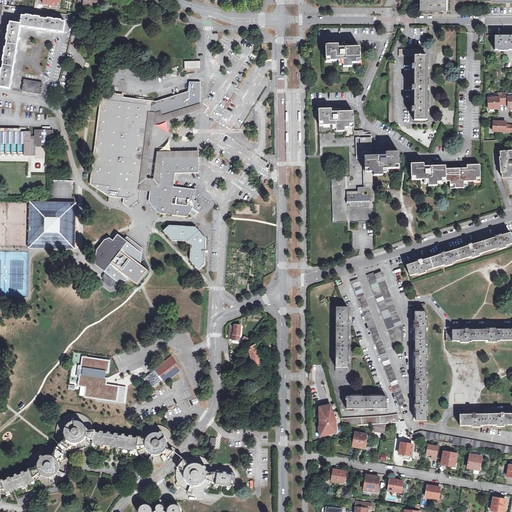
[(447,0),(420,0),(421,10),(447,10),(447,0)]
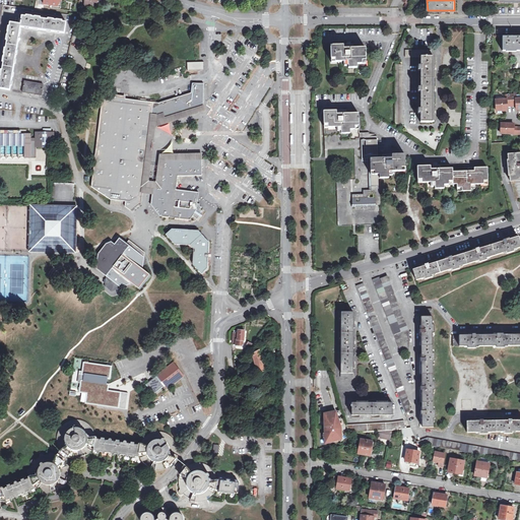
[(20,24),(20,27),(43,30),(44,19),(22,16),(20,24)]
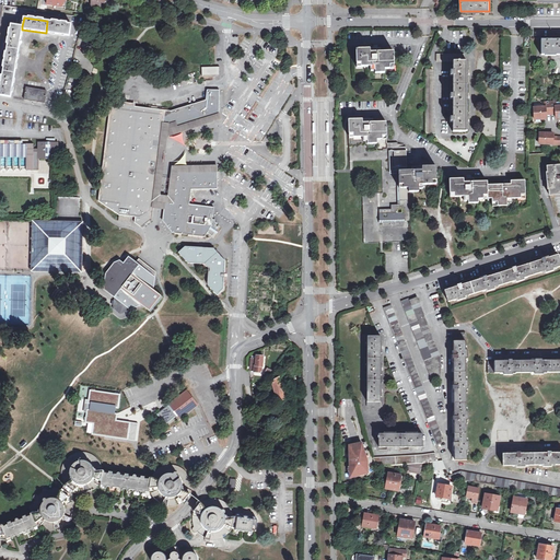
[(47,21),(46,33),(69,36),(71,24),(47,21)]
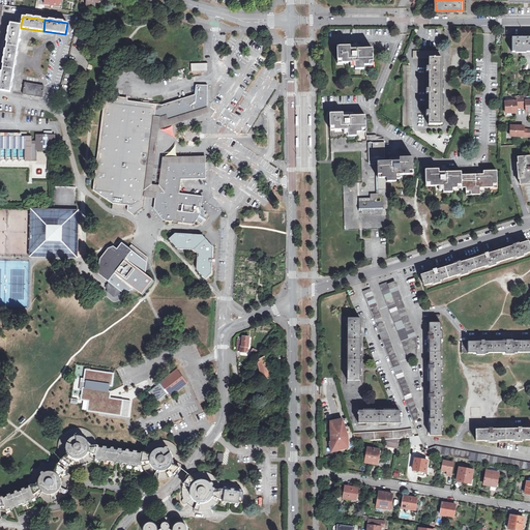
[(6,43),(18,46),(21,28),(21,25),(10,24),(6,43)]
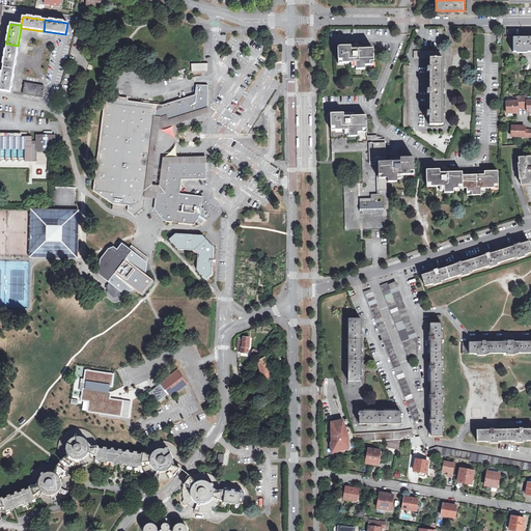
[(512,51),(530,51),(530,36),(513,37),(512,51)]
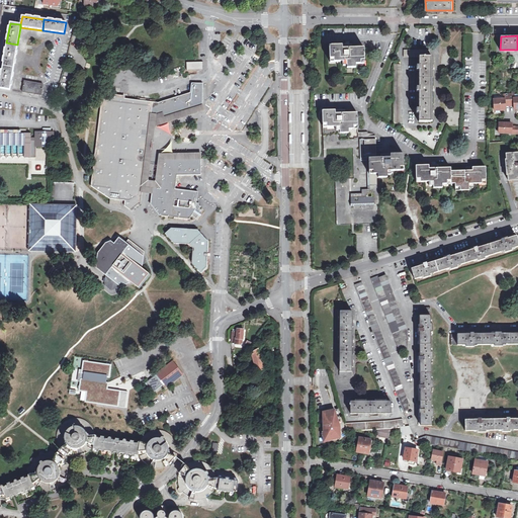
[(3,68),(13,69),(17,45),(6,42),(3,68)]
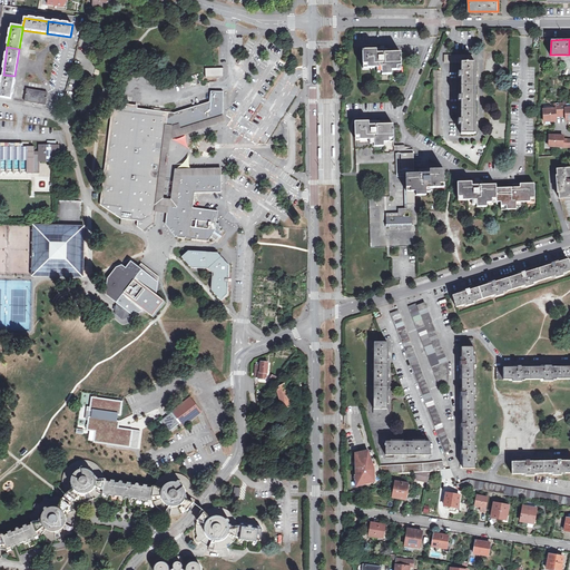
[(402,52),(389,53),(383,53),(379,53),(379,50),(363,50),(363,53),(364,69),(379,69),(379,72),(383,72),(383,76),(394,76),(394,70),(402,70),(402,52)]
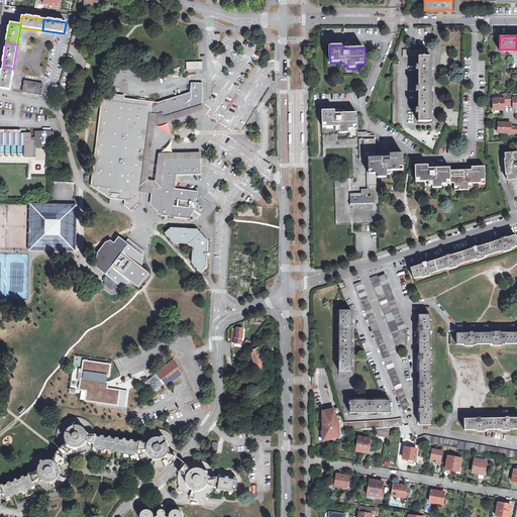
[(429,48),(419,48),(418,56),(418,65),(416,65),(416,70),(418,70),(418,87),(416,87),(416,91),(418,91),(418,108),(415,108),(415,112),(418,112),(417,121),(430,121),(430,56),(429,56),(429,48)]
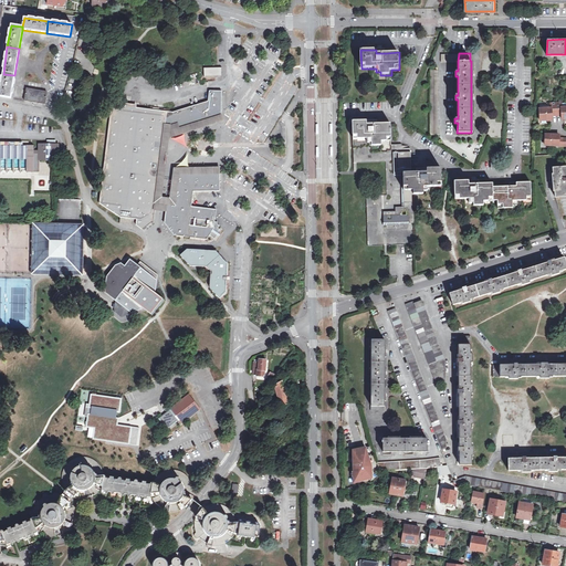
[(203,69),(203,77),(221,77),(222,69),(203,69)]
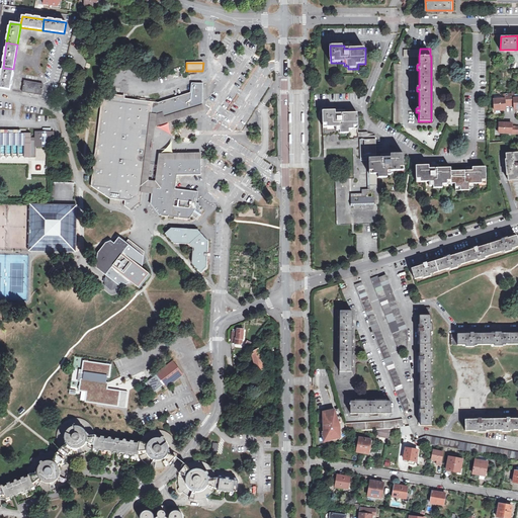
[(13,69),(3,68),(0,83),(0,88),(10,90),(13,69)]
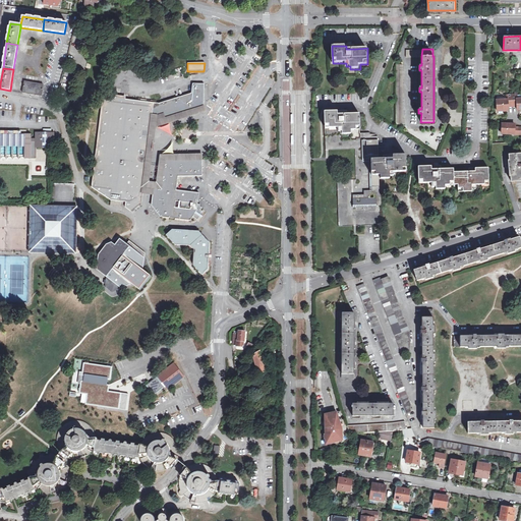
[(44,84),(24,81),(22,93),(42,96),(44,84)]
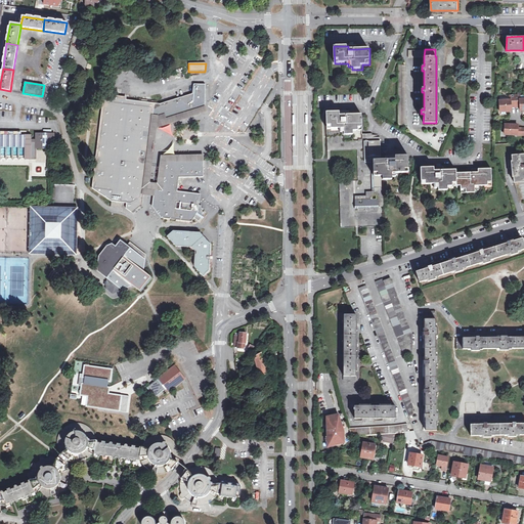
[(141,206),(142,194),(153,117),(158,117),(163,116),(165,121),(205,108),(205,85),(194,85),(192,95),(159,105),(103,98),(91,188),(111,202),(122,203),(126,204),(125,208),(131,213),(141,206)]
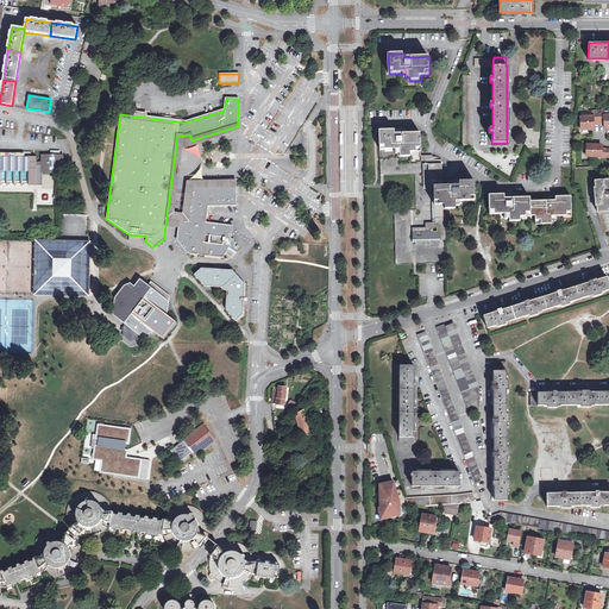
[(598,110),(592,111),(592,117),(581,117),(582,130),(594,129),(594,124),(598,124),(598,110)]
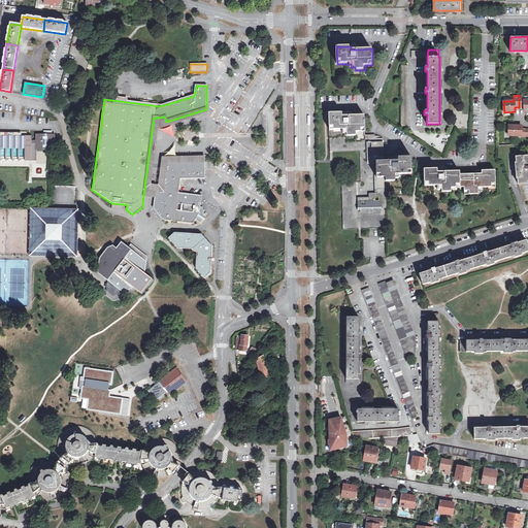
[(523,95),(519,95),(519,107),(523,107),(524,111),(527,110),(527,99),(523,100),(523,95)]
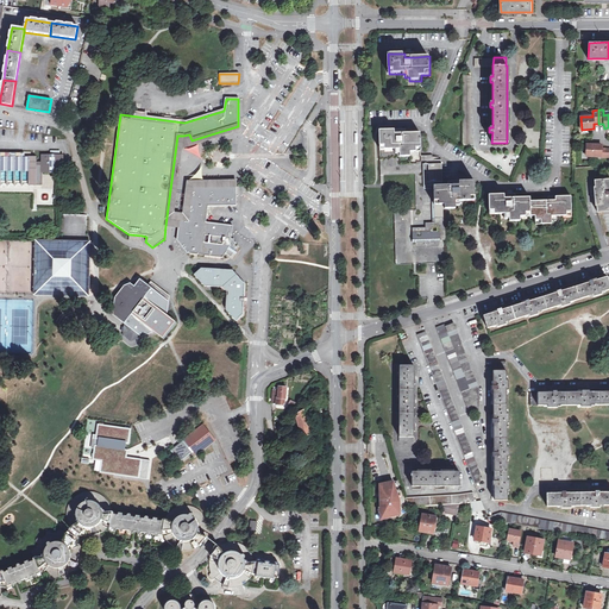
[(192,188),(236,188),(237,188),(238,188),(238,181),(186,182),(184,194),(177,193),(179,181),(182,150),(238,133),(239,126),(238,126),(192,140),(189,135),(183,136),(177,136),(165,226),(177,227),(179,220),(188,221),(192,188)]
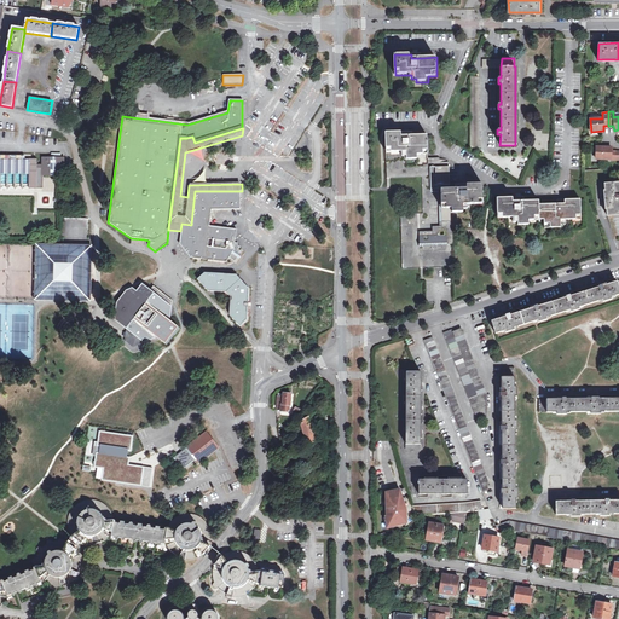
[(400,133),(386,133),(386,152),(387,180),(423,179),(423,215),(403,215),(403,270),(444,270),(452,270),(452,217),(463,215),(463,212),(469,212),(469,208),(484,208),(484,187),(468,187),(468,192),(456,192),(452,192),(450,166),(441,166),(441,161),(441,160),(429,160),(428,137),(412,137),(400,136),(400,133)]
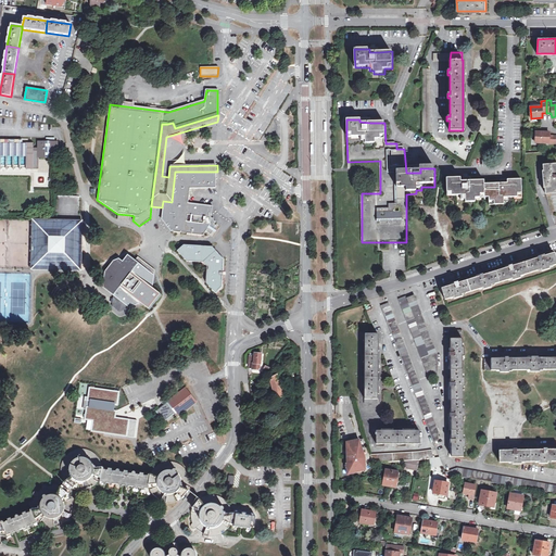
[(550,133),(535,133),(535,143),(555,142),(555,135),(550,136),(550,133)]
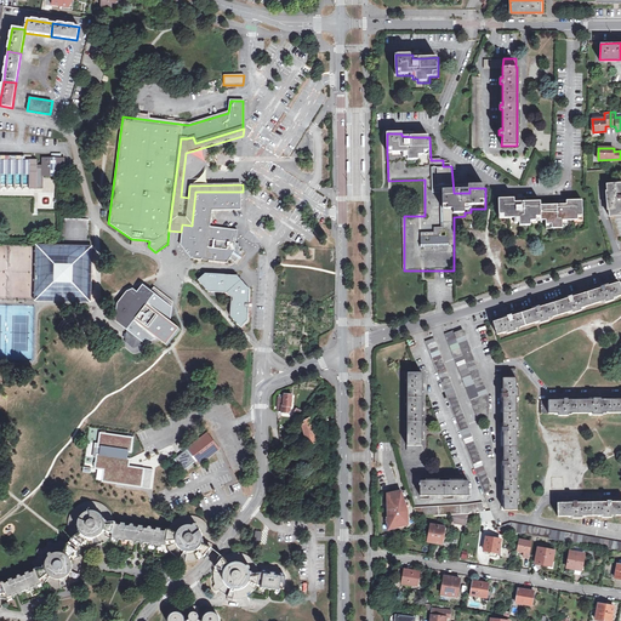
[(0,158),(0,188),(43,188),(44,176),(63,176),(63,169),(68,169),(68,165),(63,165),(63,158),(41,158),(41,164),(38,164),(38,159),(0,158)]
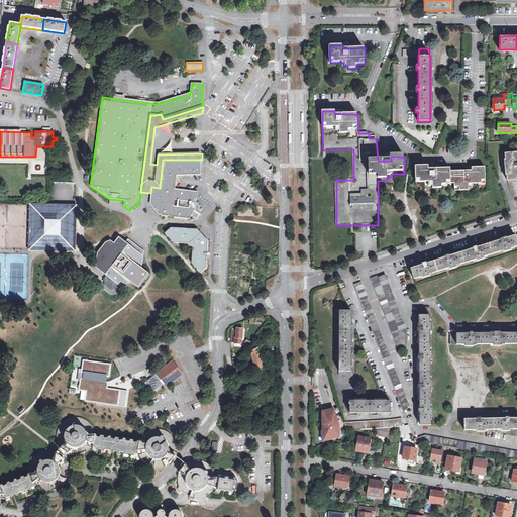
[(508,180),(516,178),(516,156),(516,157),(516,152),(506,153),(508,180)]
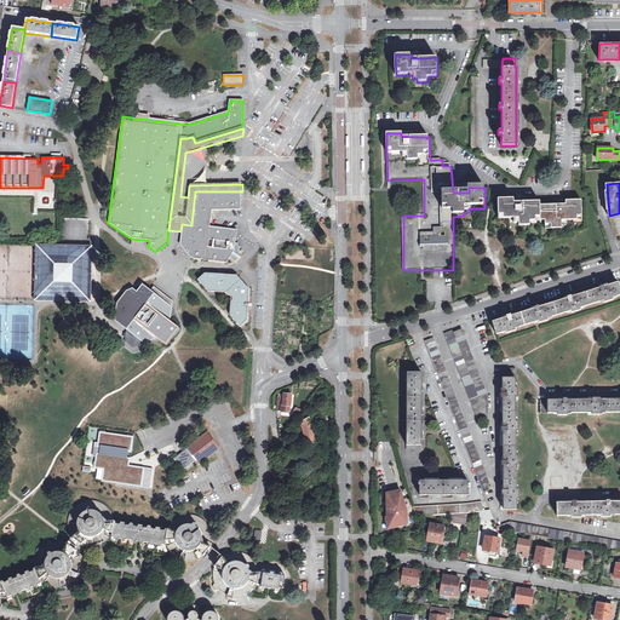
[(240,211),(240,191),(195,191),(191,225),(182,224),(181,231),(179,245),(189,259),(225,263),(229,259),(234,252),(235,245),(236,231),(208,227),(211,211),(240,211)]
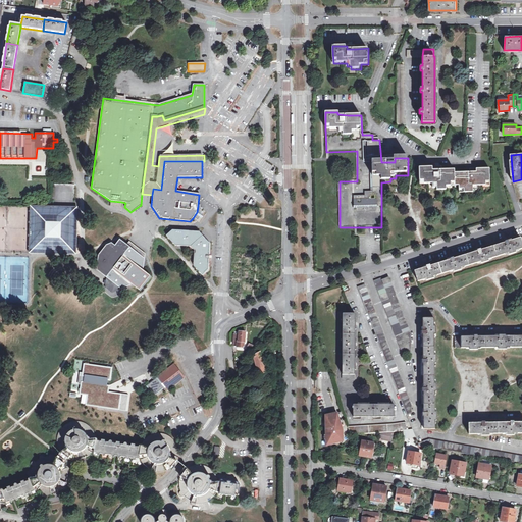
[(435,167),(420,166),(420,183),(432,183),(432,187),(437,187),(437,189),(446,189),(447,185),(456,185),(456,188),(465,188),(465,192),(473,192),(473,189),(477,189),(477,185),(489,186),(490,170),(477,170),(476,173),(472,173),(456,173),(456,169),(444,169),(435,169),(435,167)]
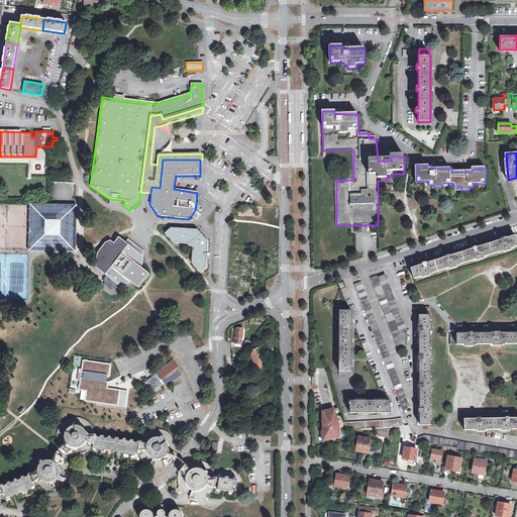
[(79,204),(73,204),(31,203),(30,248),(78,249),(79,204)]
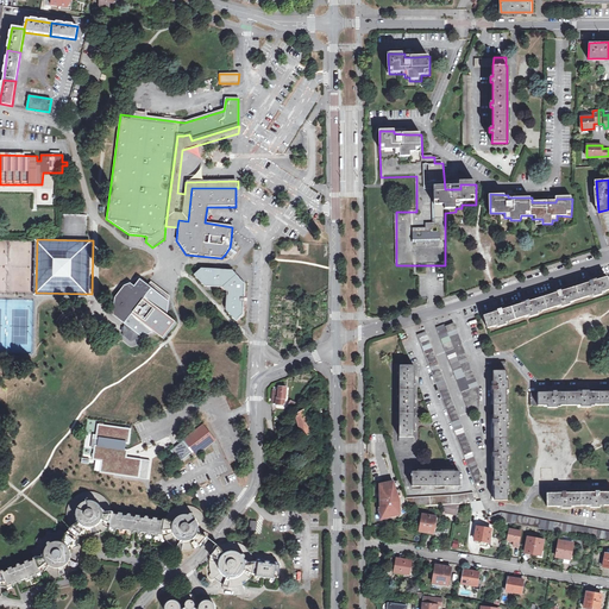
[(230,248),(225,255),(231,258),(233,255),(232,253),(233,251),(236,249),(233,246),(236,244),(233,243),(233,240),(231,240),(230,248)]
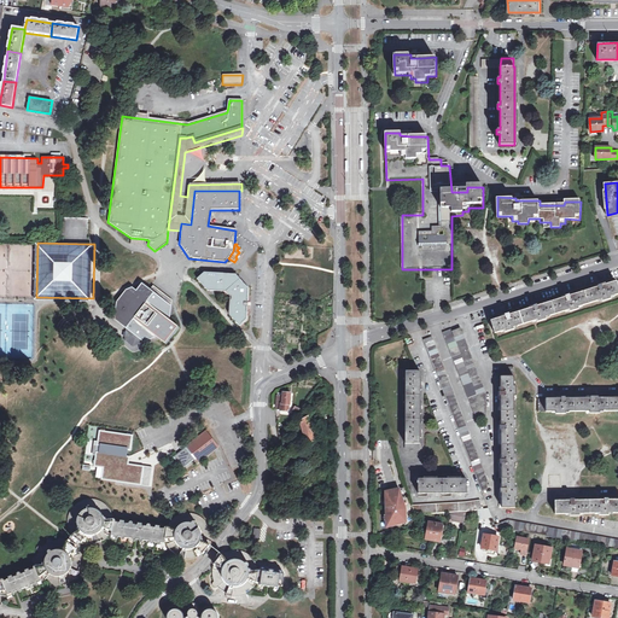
[(197,280),(207,292),(225,292),(229,297),(228,315),(239,327),(246,321),(249,290),(235,275),(204,273),(197,280)]
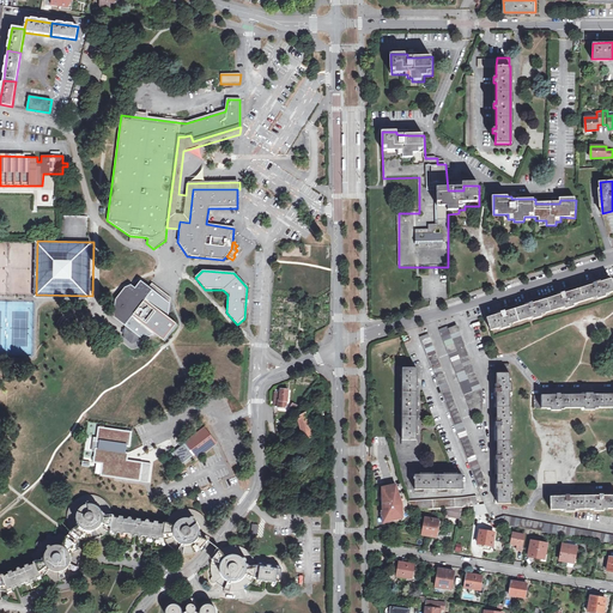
[(612,278),(487,317),(491,331),(501,328),(502,329),(510,327),(510,325),(533,317),(533,320),(542,316),(542,315),(565,308),(565,309),(574,307),(574,305),(596,298),(596,299),(606,297),(605,295),(612,292),(612,278)]
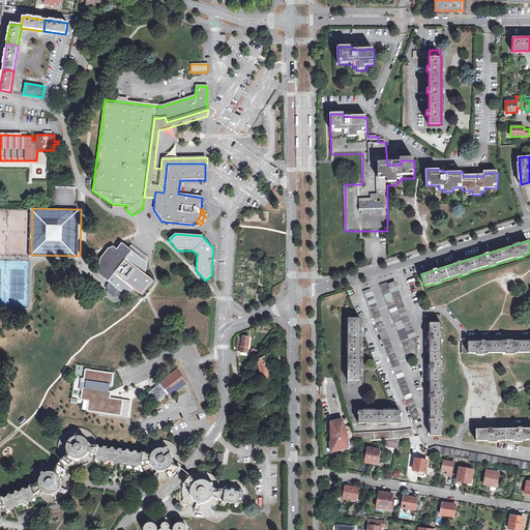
[(101,259),(98,273),(108,281),(107,292),(114,297),(133,290),(139,296),(150,281),(145,276),(147,262),(122,243),(117,249),(113,247),(110,248),(101,259)]
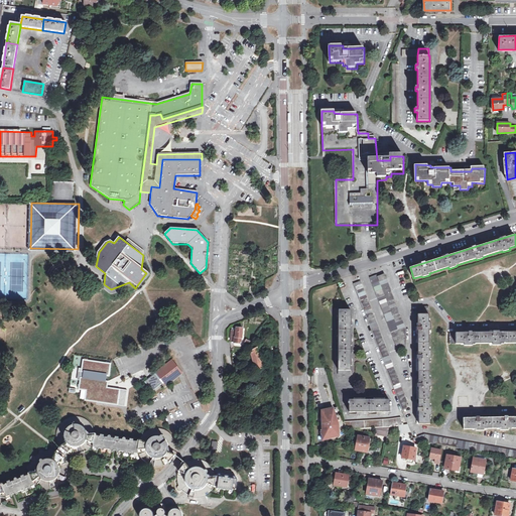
[(380,281),(378,276),(377,274),(370,277),(397,347),(406,347),(405,328),(386,279),(380,281)]
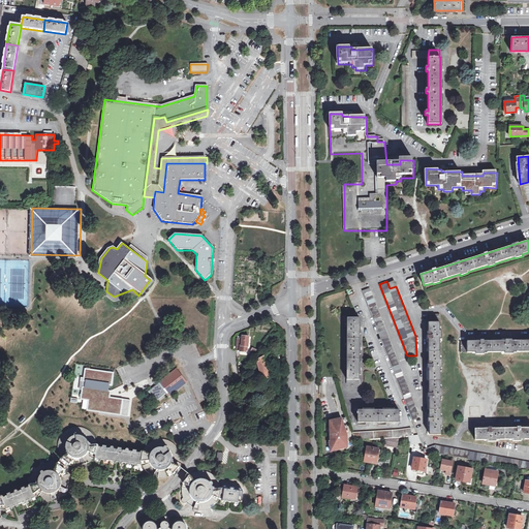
[(363,292),(412,422),(417,419),(417,410),(370,288),(363,290),(363,292)]
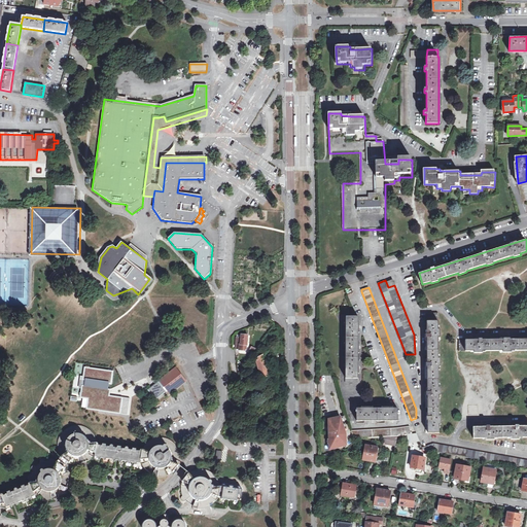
[(428,433),(440,433),(440,424),(441,424),(441,416),(440,416),(440,395),(441,395),(441,387),(438,387),(438,366),(441,367),(440,358),(438,358),(438,338),(440,338),(440,329),(438,329),(438,313),(426,314),(428,433)]
